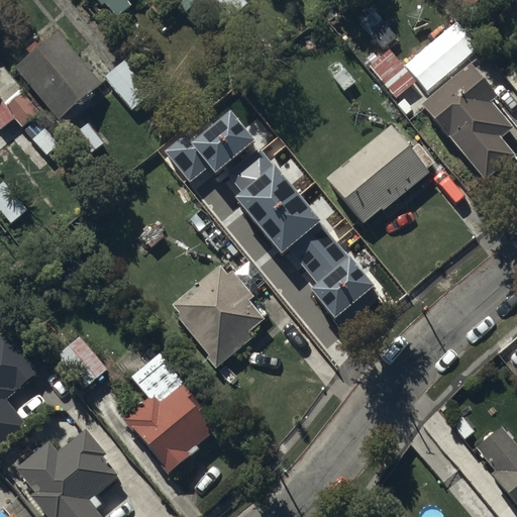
[(98,0),(102,4),(104,2),(116,17),(131,5),(126,0),(98,0)]
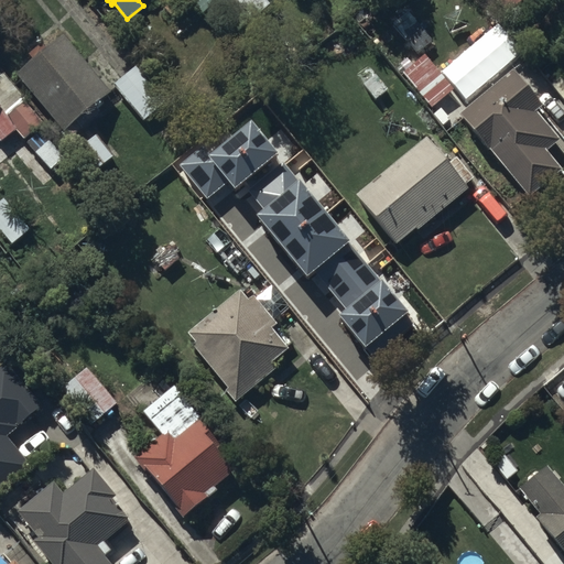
[(191,0),(201,12),(215,0),(191,0)]
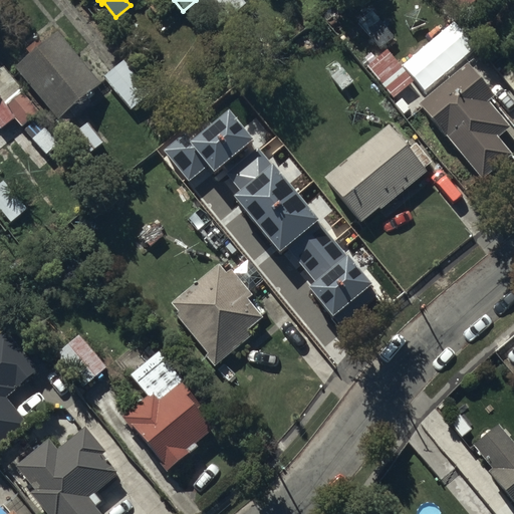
[(455,0),(463,9),(474,0),(455,0)]
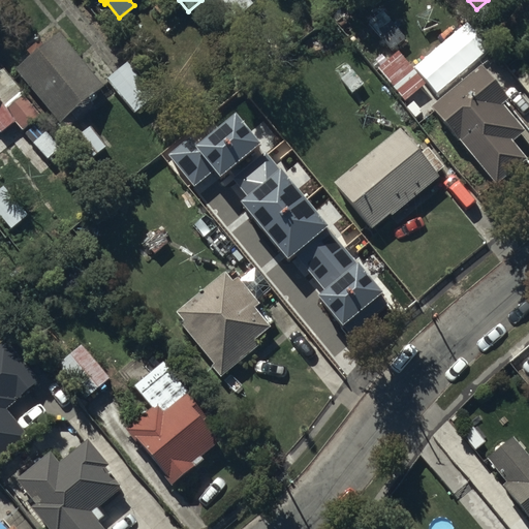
[(58,29),(13,65),(58,120),(102,85),(58,29)]
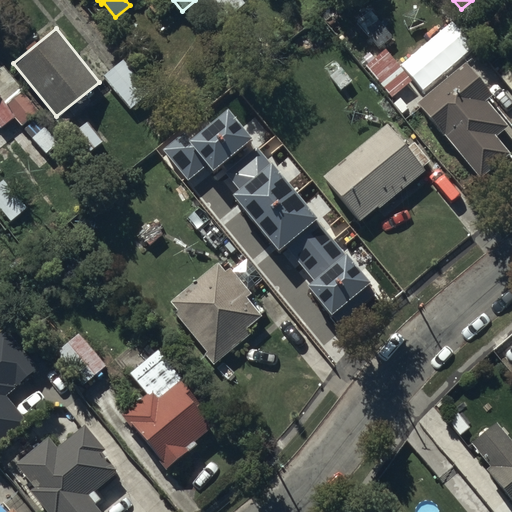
[(123,56),(101,74),(130,108),(151,90),(123,56)]
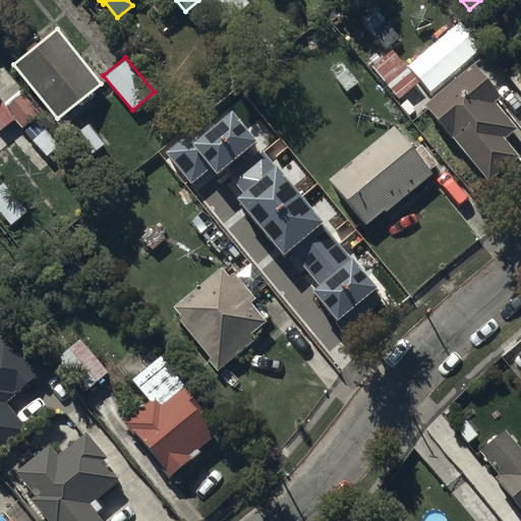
[(473,61),(423,102),(486,178),(516,154),(504,137),(514,129),(503,115),(507,111),(496,98),(500,94),(473,61)]
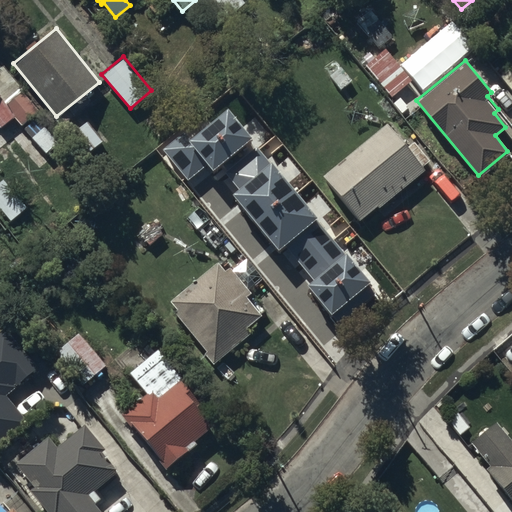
[(0,126),(14,116),(21,125),(41,109),(3,62),(0,64),(0,126)]
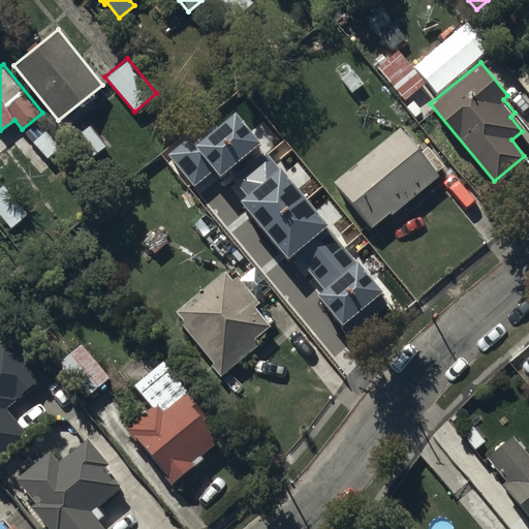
[(105,145),(88,124),(69,142),(87,161),(105,145)]
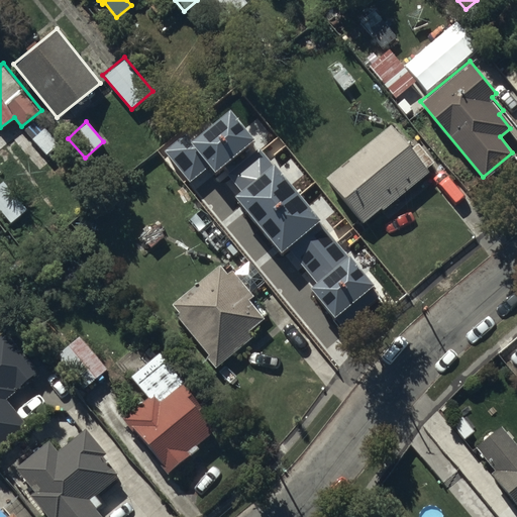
[(391,122),(325,176),(363,221),(380,206),(382,208),(428,171),(425,166),(433,160),(417,140),(410,145),(391,122)]
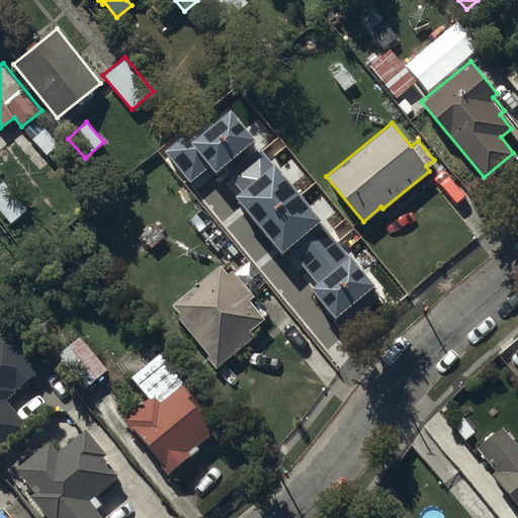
[(189,124),(162,147),(201,195),(229,173),(189,124)]
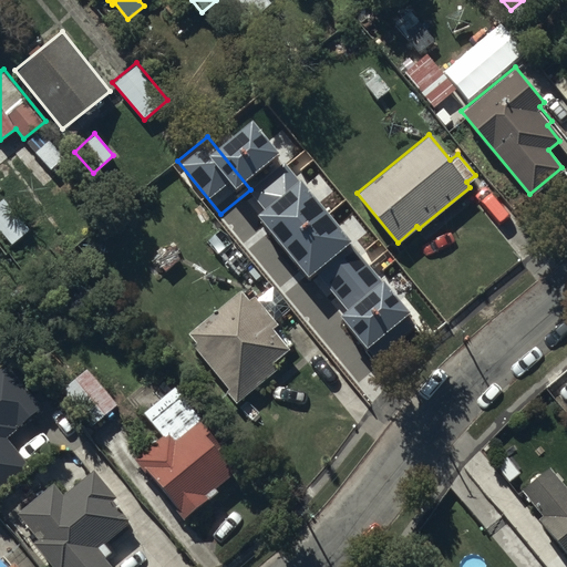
[(329,254),(292,284),(346,348),(401,303),(380,278),(384,275),(361,246),(338,266),(329,254)]
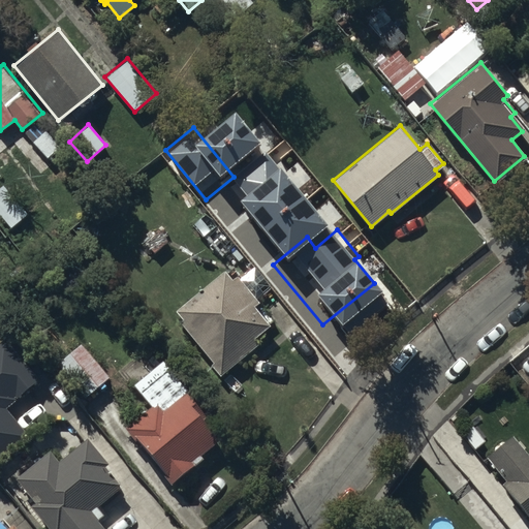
[(231,280),(223,270),(172,312),(222,373),(259,342),(254,336),(272,322),(262,311),(260,313),(253,305),(257,302),(236,276),(231,280)]
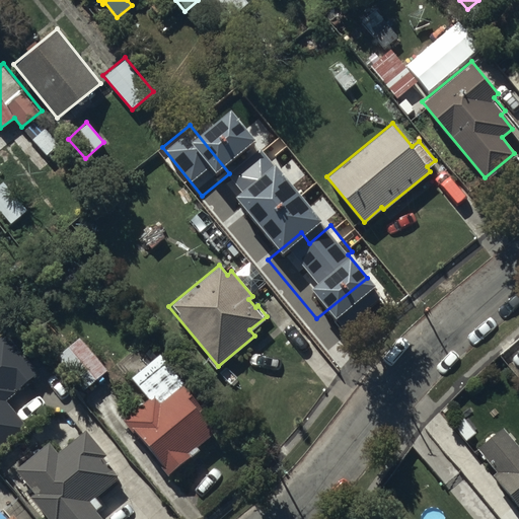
[(0,450),(28,428),(4,399),(38,372),(5,332),(0,337),(0,450)]
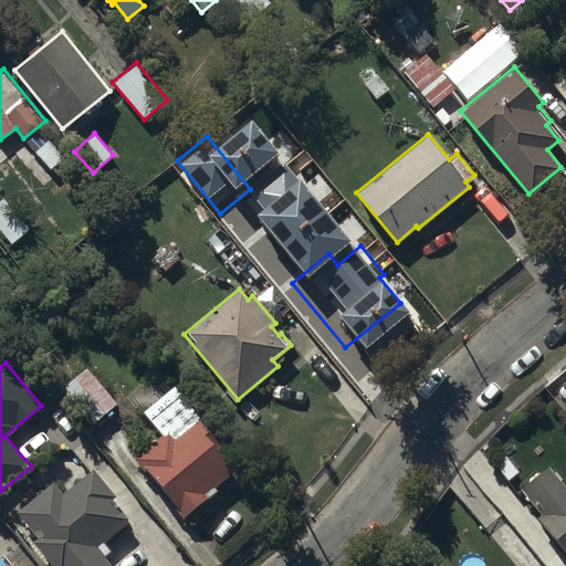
[(115,404),(84,367),(60,388),(91,425),(115,404)]
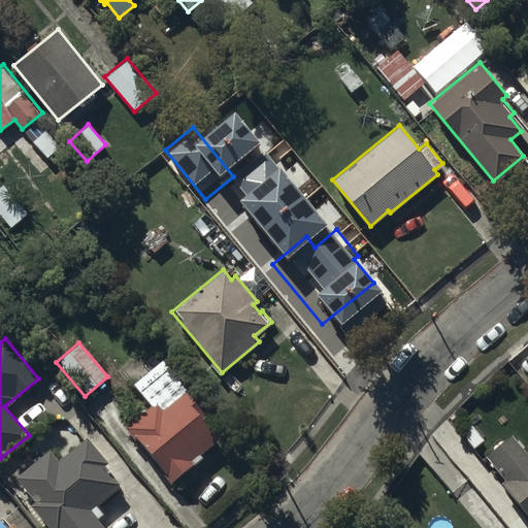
[(151,405),(125,425),(170,482),(201,457),(199,454),(217,439),(200,418),(206,414),(163,359),(133,383),(151,405)]
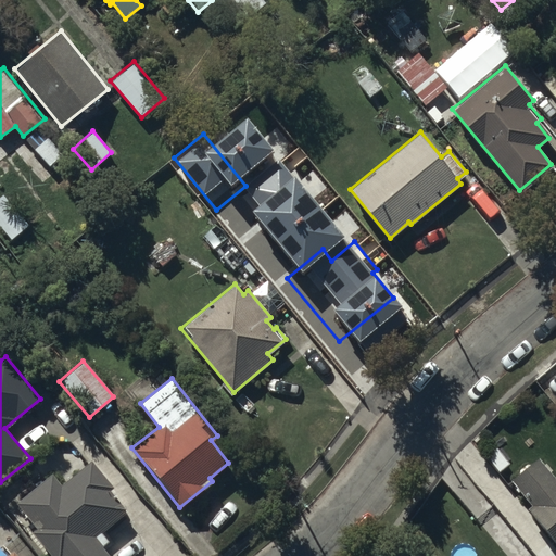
[(530,503),(526,507),(555,544),(555,479),(536,456),(509,479),(530,503)]
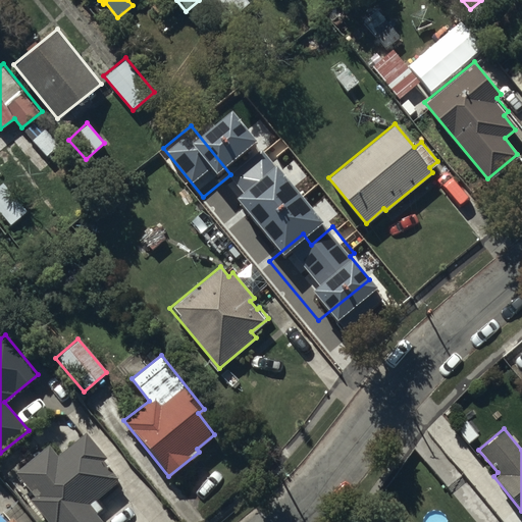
[(35,493),(30,499),(49,521),(102,521),(94,511),(100,506),(95,500),(118,479),(102,459),(106,456),(86,431),(57,455),(49,446),(16,472),(35,493)]
